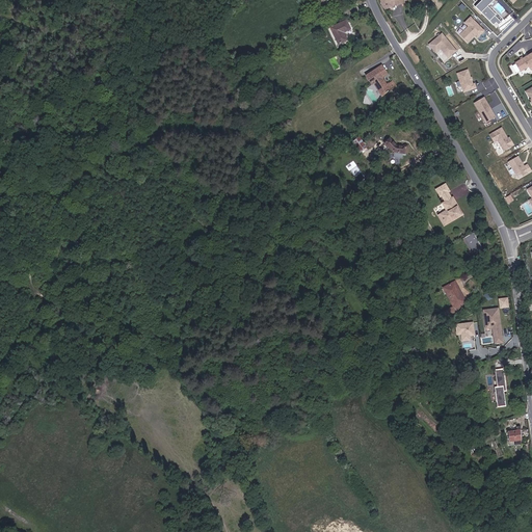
[(380,0),(382,3),(386,9),(405,3),(404,1),(403,0),(380,0)]
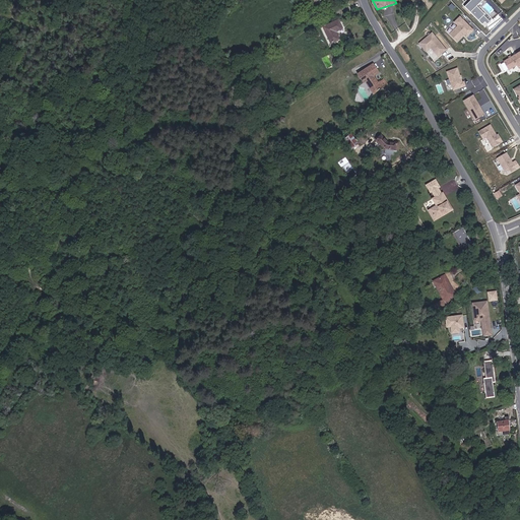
[(490,22),(483,15),(484,14),(476,6),(482,0),(471,0),(464,7),(482,24),(484,22),(488,24),(490,22)]
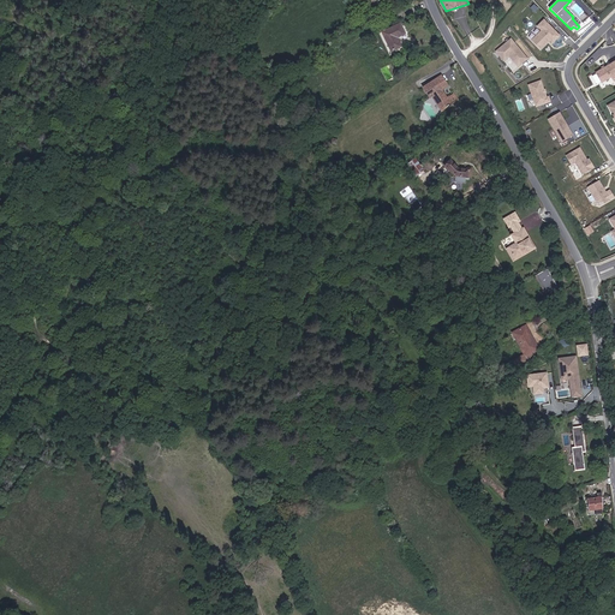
[(560,36),(544,21),(537,27),(542,30),(532,41),(541,49),(547,43),(545,42),(548,40),(549,41),(551,43),(560,36)]
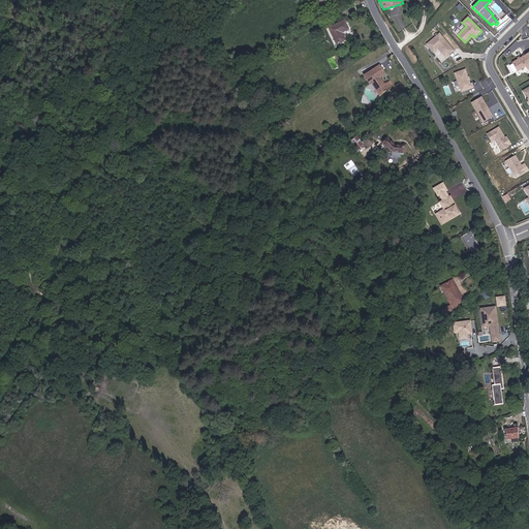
[(342,24),(325,33),(336,50),(344,44),(340,37),(348,33),(342,24)]
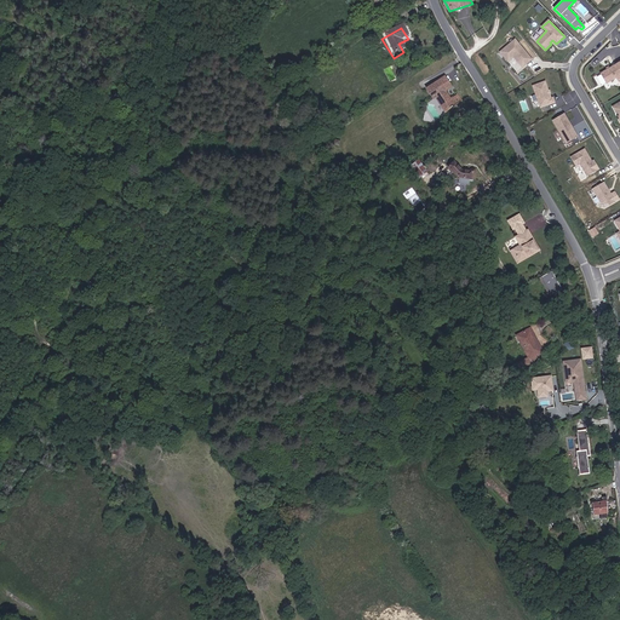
[(532,59),(515,40),(500,52),(507,61),(514,56),(522,67),(532,59)]
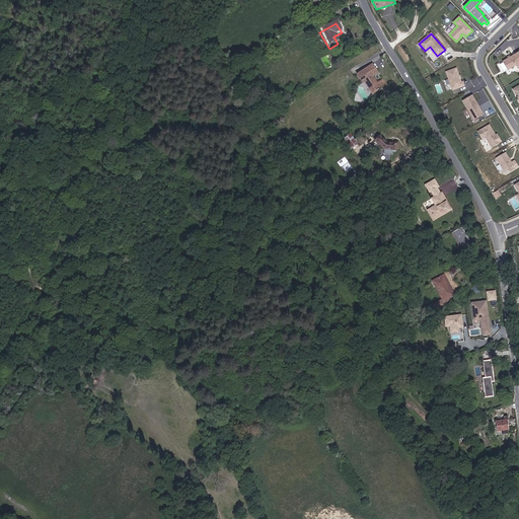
[(518,51),(502,62),(503,63),(507,69),(507,70),(516,65),(518,70),(518,69),(518,51)]
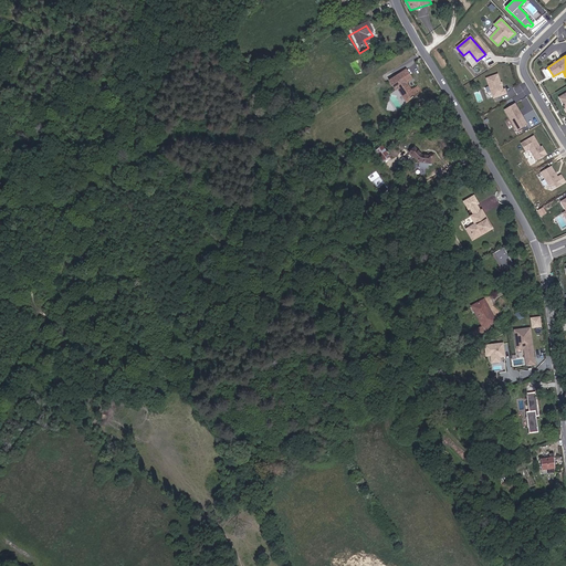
[(406,84),(411,80),(406,72),(389,82),(395,91),(397,90),(406,103),(421,93),(418,88),(411,93),(406,84)]
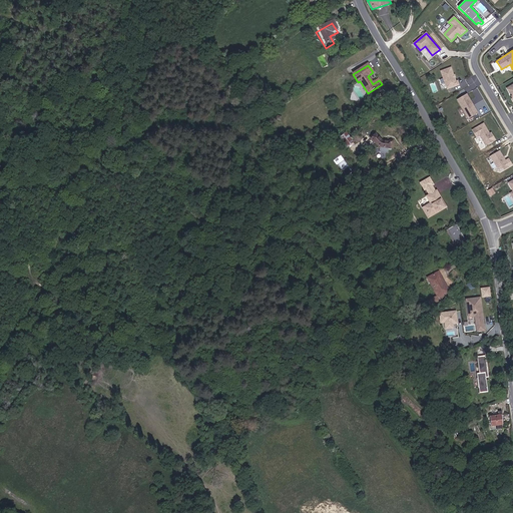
[(441,71),(447,89),(459,85),(457,81),(456,81),(451,68),(441,71)]
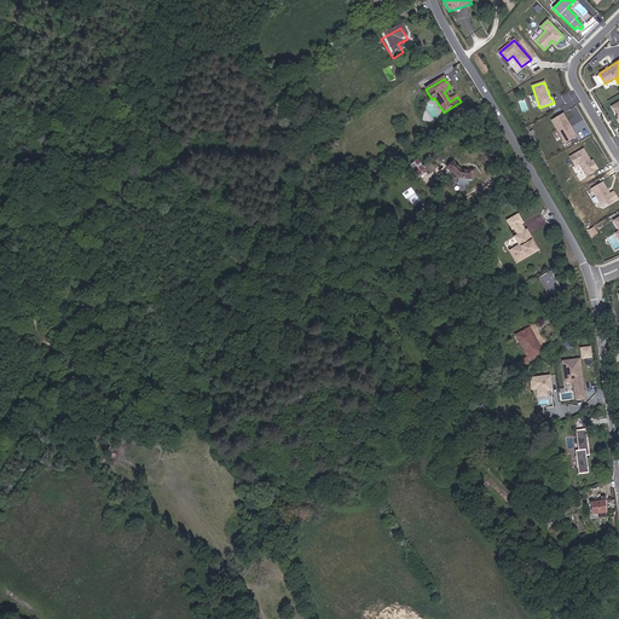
[(551,120),(562,138),(567,136),(570,140),(577,137),(563,114),(551,120)]
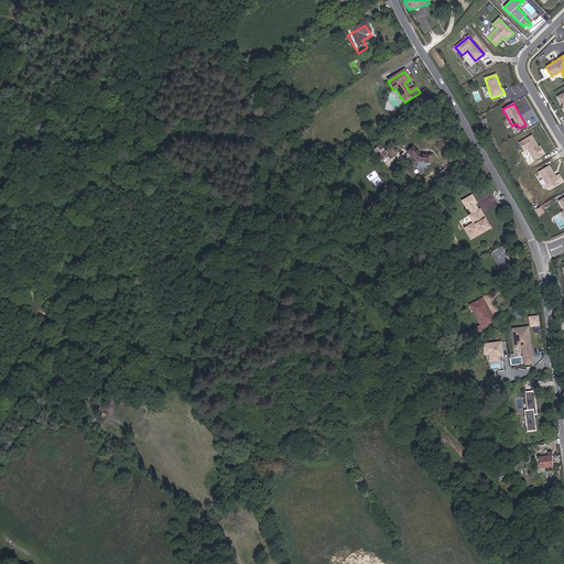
[(544,153),(540,145),(538,147),(531,136),(519,142),(523,151),(527,149),(533,160),(544,153)]
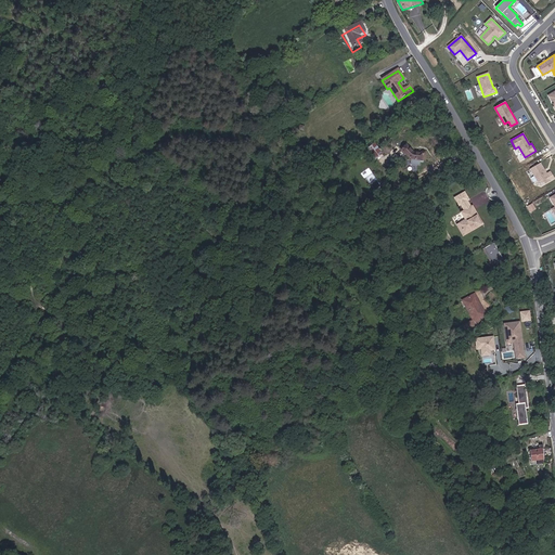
[(418,150),(412,149),(405,141),(399,146),(401,149),(403,147),(407,152),(411,156),(416,158),(418,159),(424,158),(425,153),(426,152),(426,151),(426,149),(425,147),(424,147),(423,146),(421,146),(420,147),(418,150)]
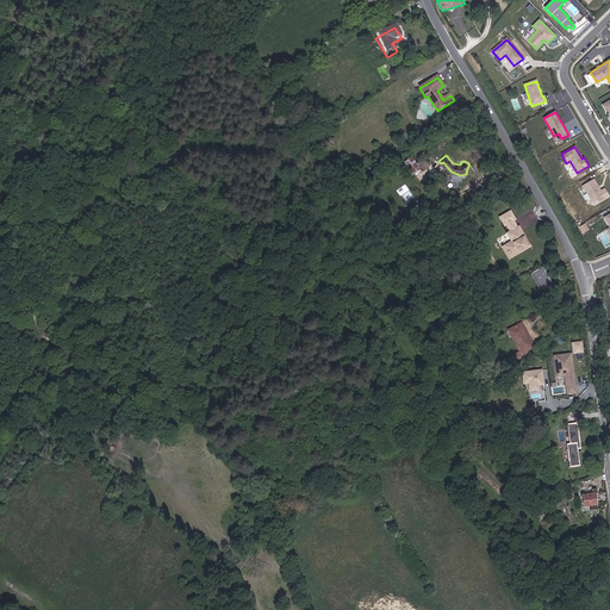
[(598,201),(609,195),(604,188),(601,191),(593,180),(583,186),(590,199),(596,201),(597,200),(598,201)]
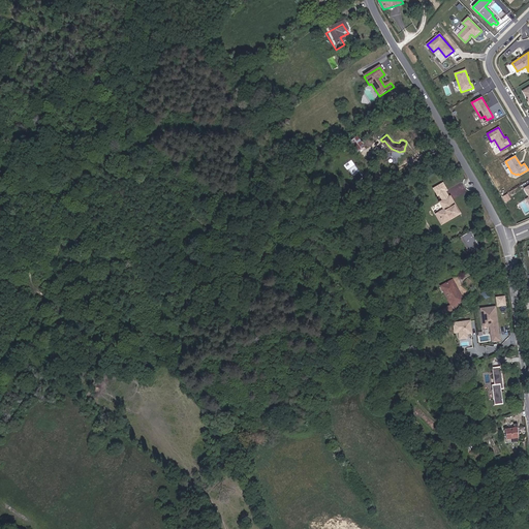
[(446,189),(443,183),(434,188),(438,194),(440,193),(444,190),(446,189)]
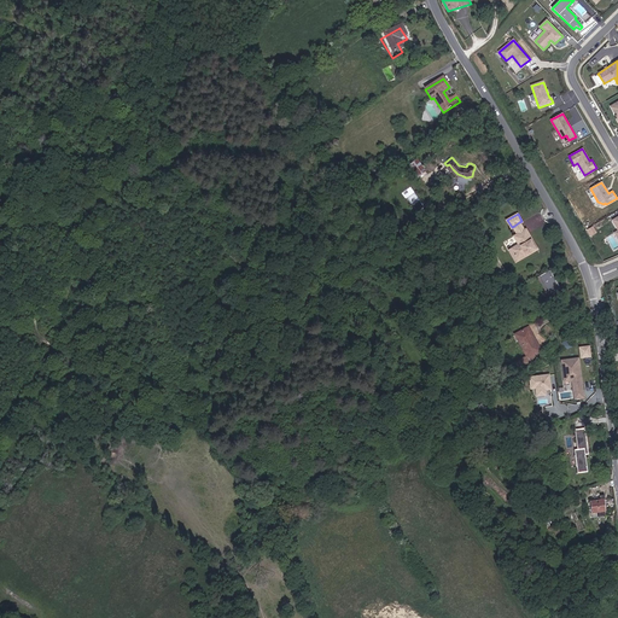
[(532,239),(526,228),(524,229),(518,232),(513,235),(518,243),(519,246),(509,251),(516,263),(536,251),(530,242),(532,239)]
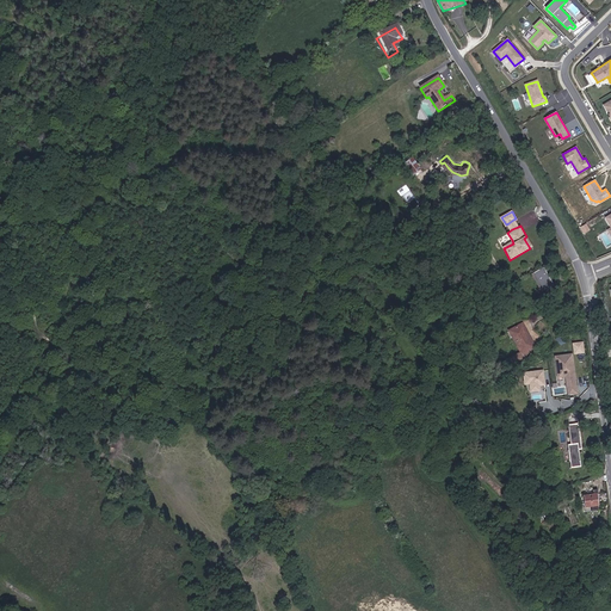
[(500,247),(508,261),(510,260),(504,248),(513,244),(512,240),(500,247)]
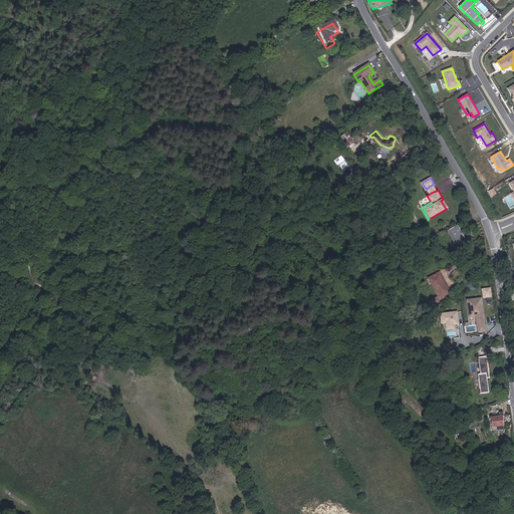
[(466,237),(459,224),(451,228),(458,241),(466,237)]
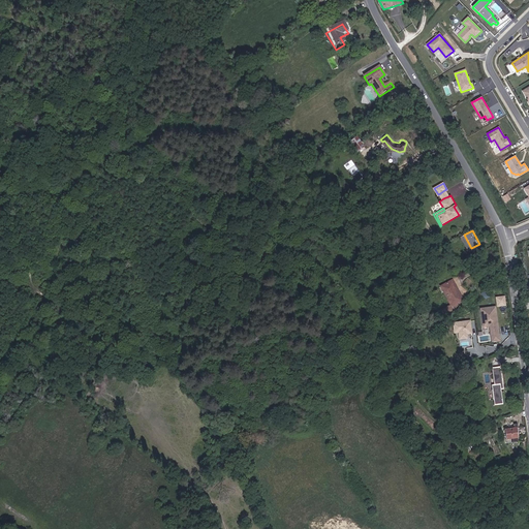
[(470,252),(480,246),(479,244),(471,248),(464,235),(462,236),(470,252)]
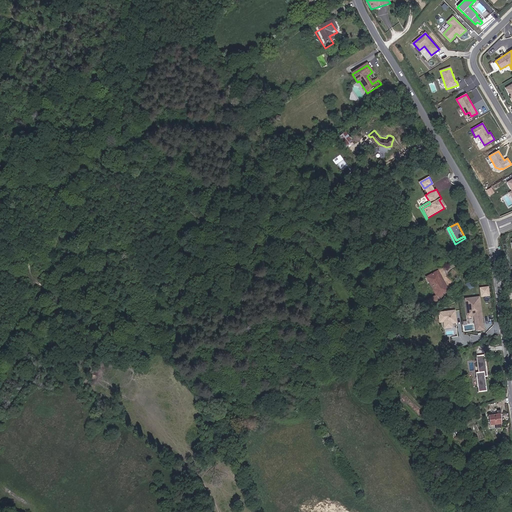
[(450,290),(438,271),(430,275),(438,290),(436,292),(437,294),(427,300),(430,306),(448,297),(446,292),(450,290)]
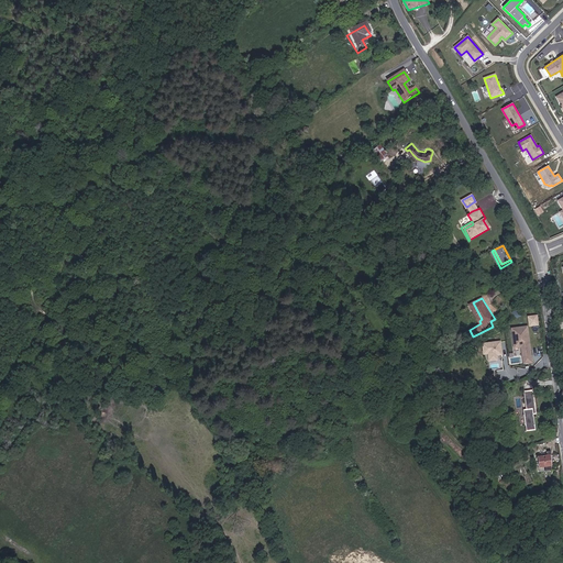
[(473,302),(470,305),(479,321),(482,319),(473,302)]
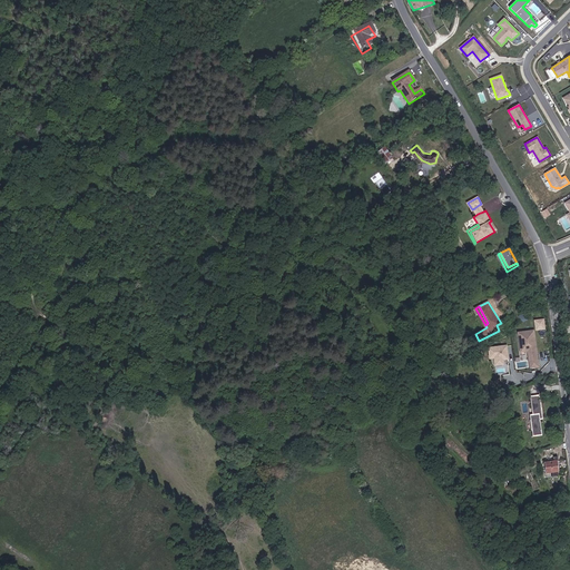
[(520,315),(524,322),(530,318),(526,312),(520,315)]
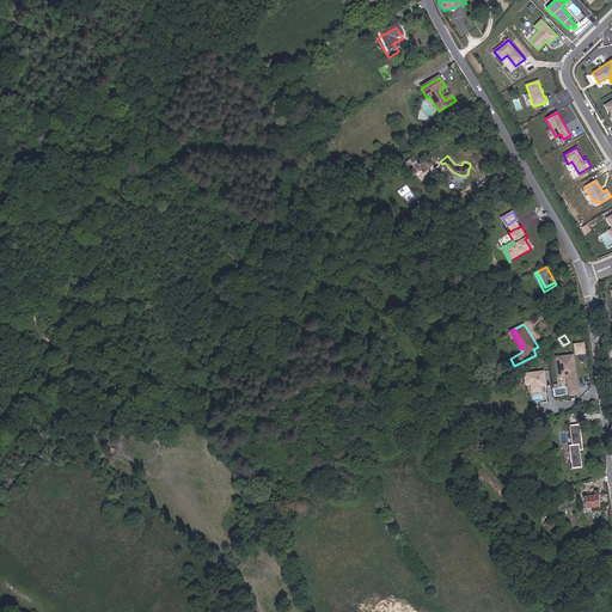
[(585,342),(573,343),(575,355),(586,353),(585,342)]
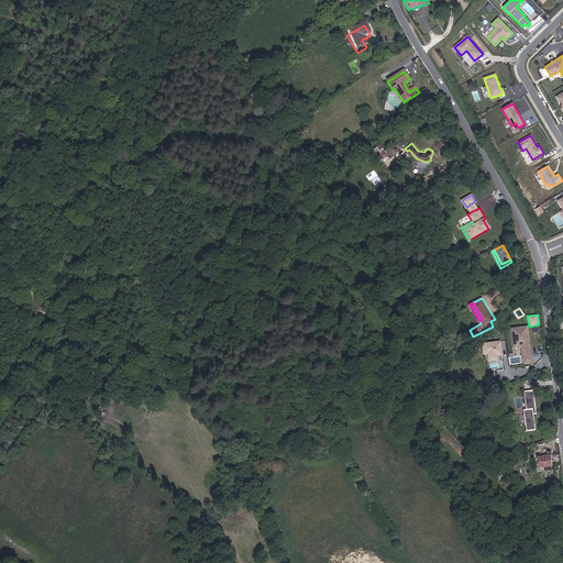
[(528,327),(511,328),(515,349),(520,348),(522,364),(532,363),(528,327)]
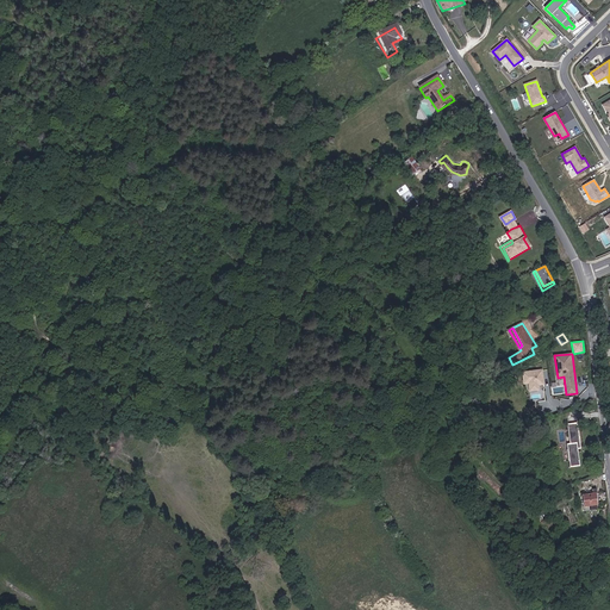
[(542,369),(522,372),(523,385),(528,384),(529,391),(540,390),(540,385),(545,385),(542,369)]
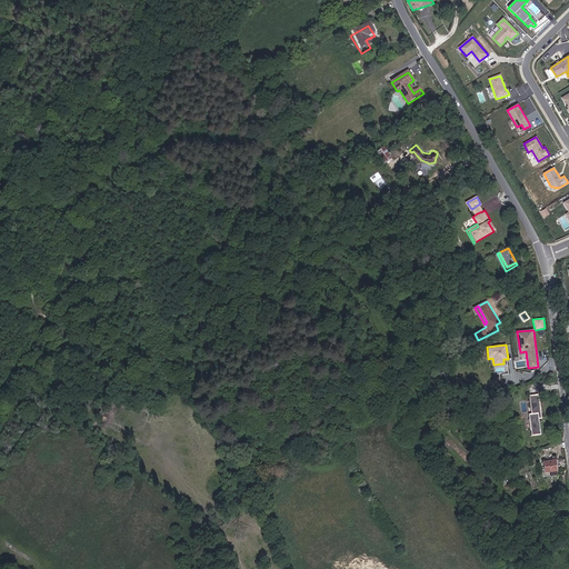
[(541,417),(538,393),(530,395),(531,403),(530,403),(531,412),(528,413),(529,419),(530,419),(531,429),(530,429),(531,435),(540,433),(538,418),(541,417)]
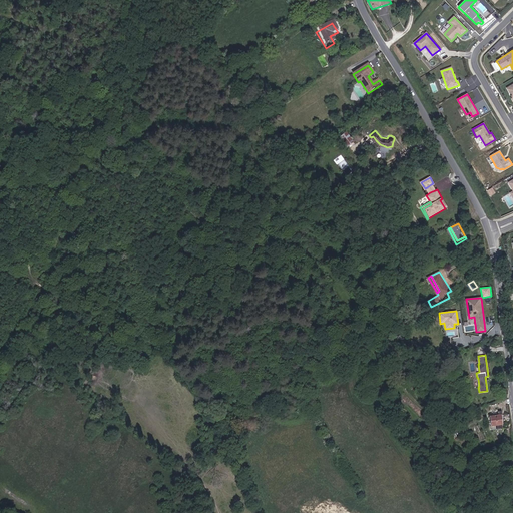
[(490,416),(491,426),(494,426),(501,425),(501,415),(502,415),(502,410),(497,410),(497,415),(490,416)]
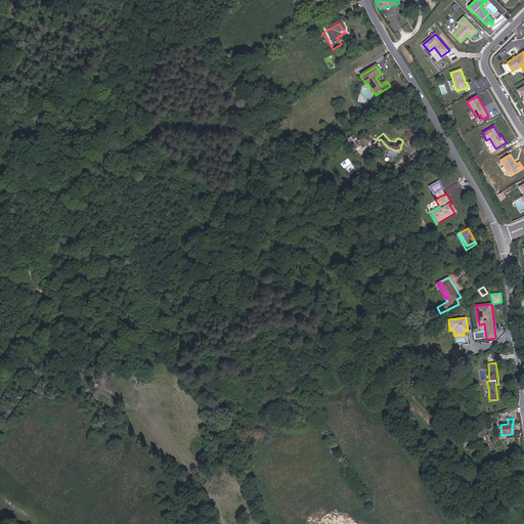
All buildings are outlined.
